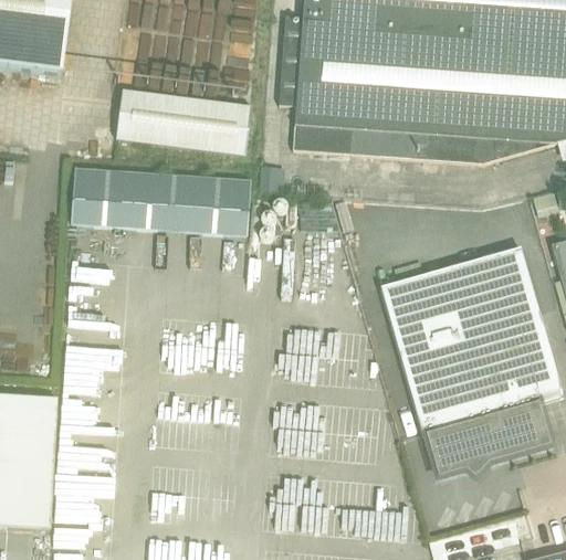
[(0,0),(0,64),(62,72),(70,0),(0,0)]
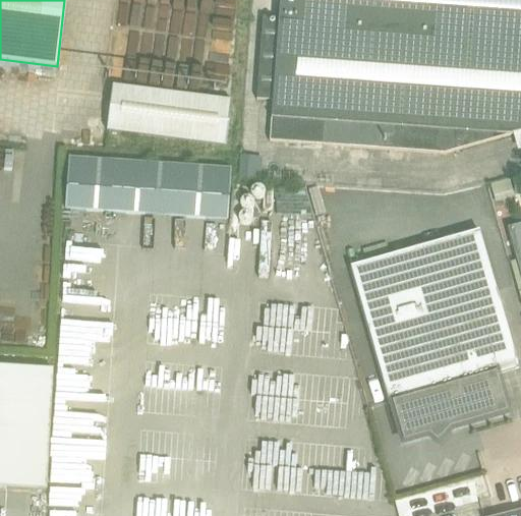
[(279,0),(278,14),(263,13),(256,96),(272,97),(270,136),(444,150),(505,131),(509,131),(520,127),(520,0),(279,0)]
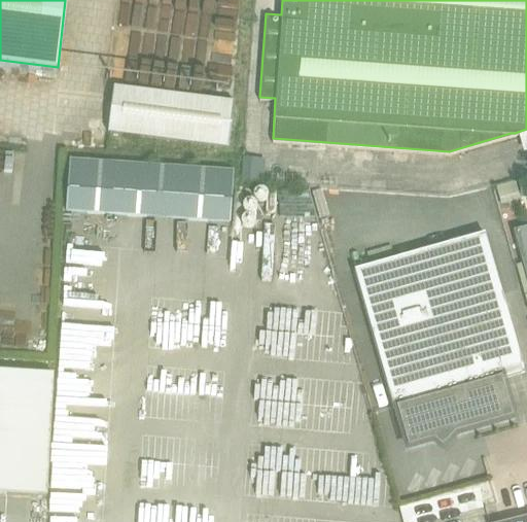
[(229,143),(234,98),(113,82),(107,128),(229,143)]
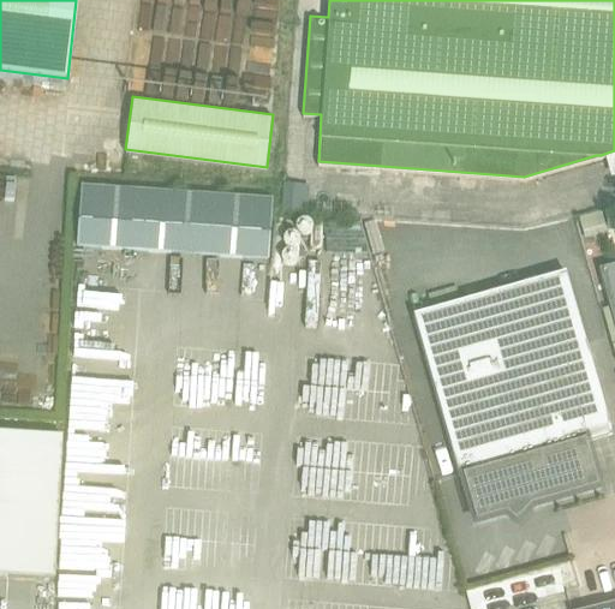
[(76,242),(123,245),(268,255),(273,196),(126,185),(81,181),(76,242)]
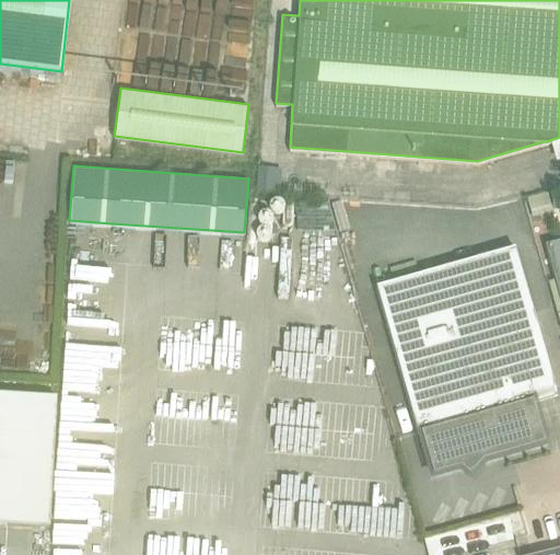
[(526,195),(532,214),(552,207),(547,189),(526,195)]
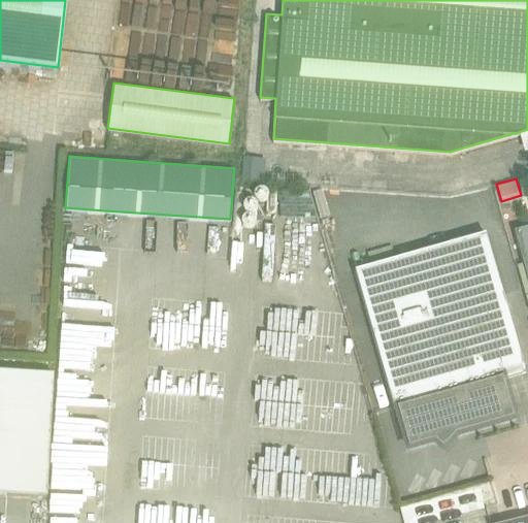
[(527,280),(527,223),(514,228),(527,280)]
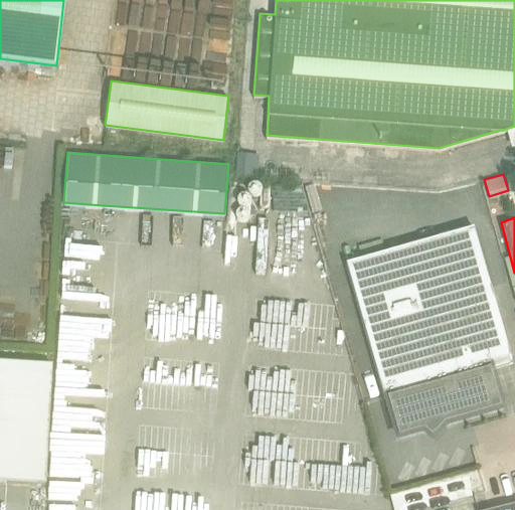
[(499,397),(490,366),(512,360),(474,223),(346,260),(384,396),(387,395),(396,427),(499,397)]
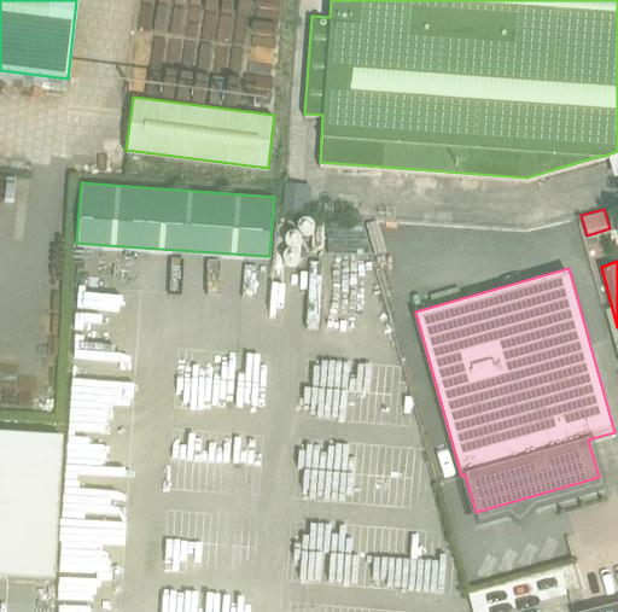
[(0,573),(56,577),(63,433),(0,430),(0,573)]
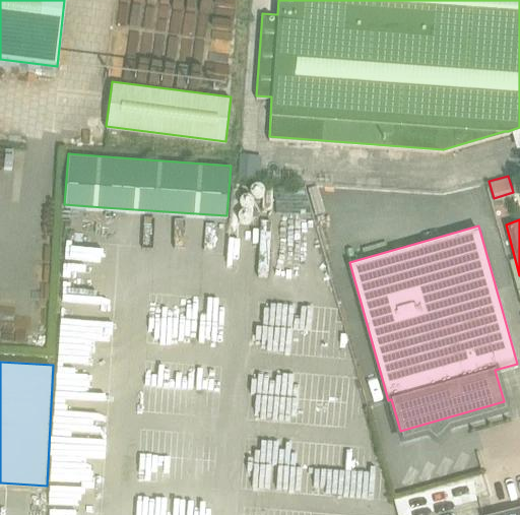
[(519,514),(519,505),(482,514),(519,514)]
